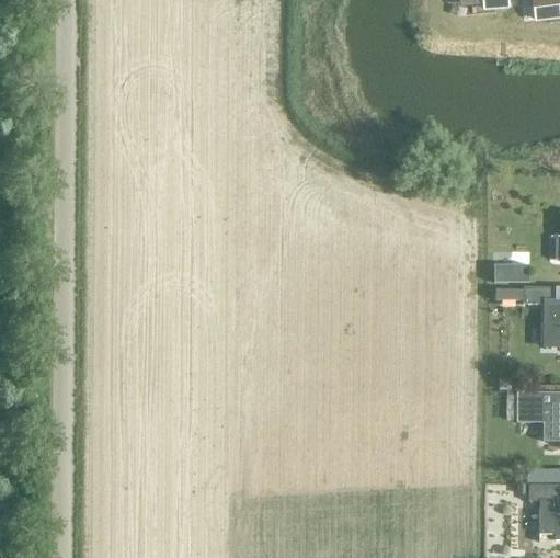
[(530,0),(534,18),(559,14),(559,3),(559,0),(530,0)]
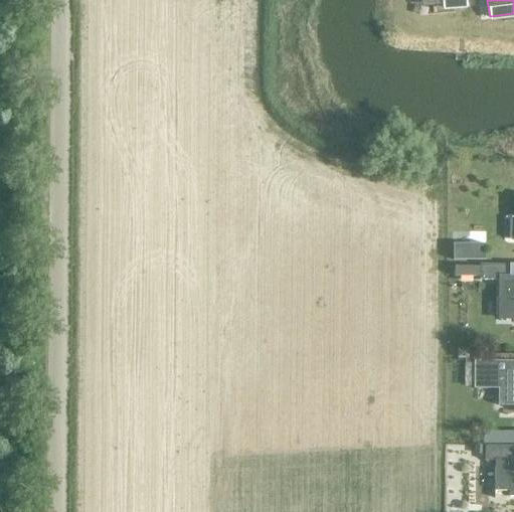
[(485,242),(454,242),(454,259),(486,259),(485,242)]
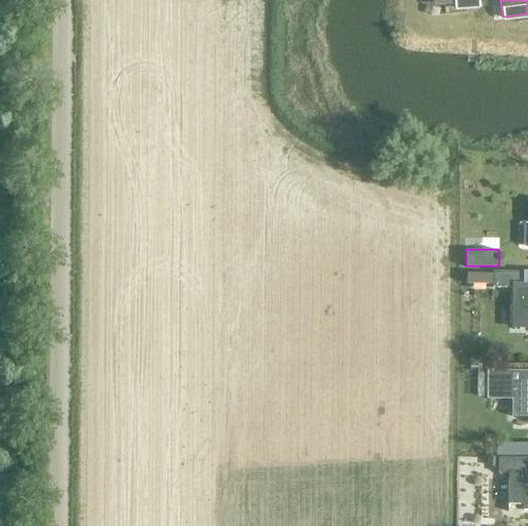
[(466,271),(466,282),(492,283),(492,287),(514,287),(513,325),(527,325),(527,283),(522,283),(523,271),(493,271),(493,272),(466,271)]
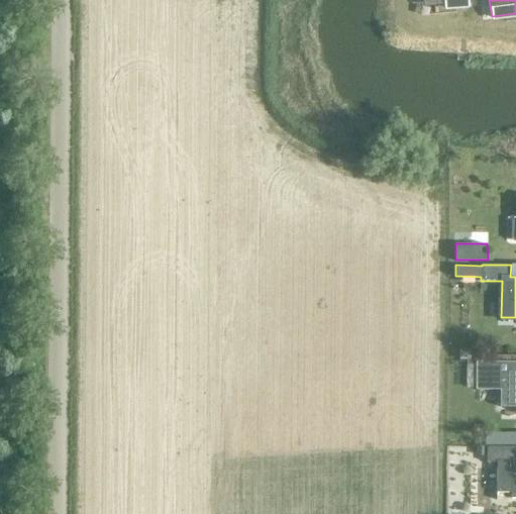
[(471,349),(459,349),(459,358),(468,358),(471,358),(471,349)]
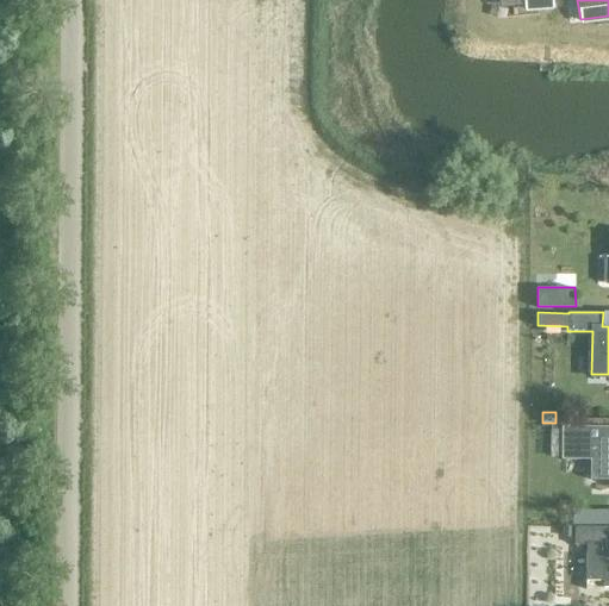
[(608,426),(561,426),(561,460),(590,460),(590,479),(608,480),(608,426)]
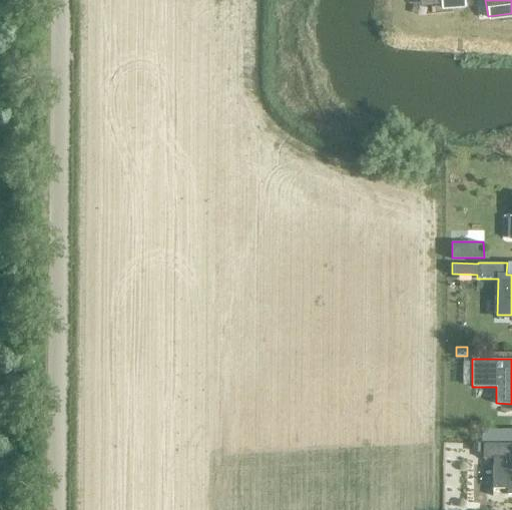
[(496,430),(482,430),(482,442),(496,442),(496,430)]
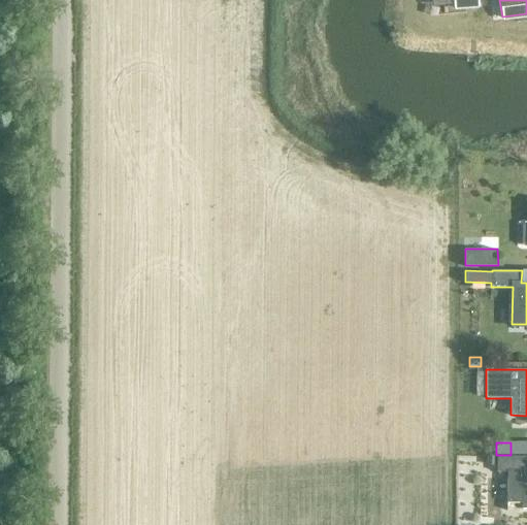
[(494,457),(485,457),(486,466),(494,466),(494,457)]
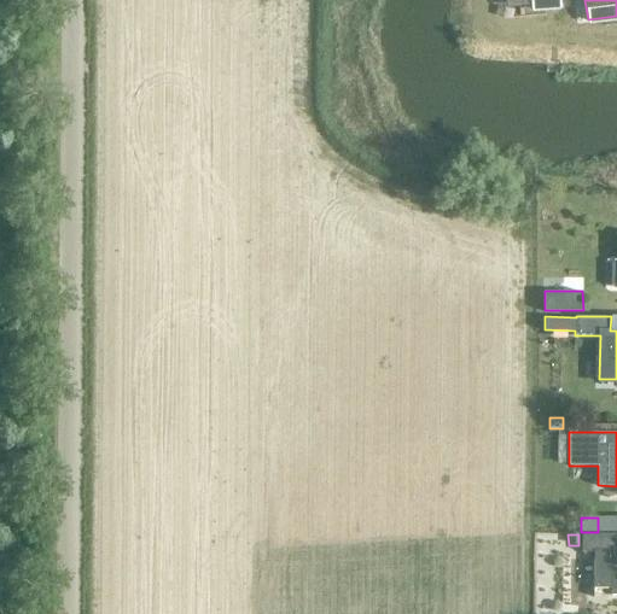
[(616,534),(581,534),(581,553),(593,553),(592,588),(609,589),(609,595),(616,595),(616,534)]
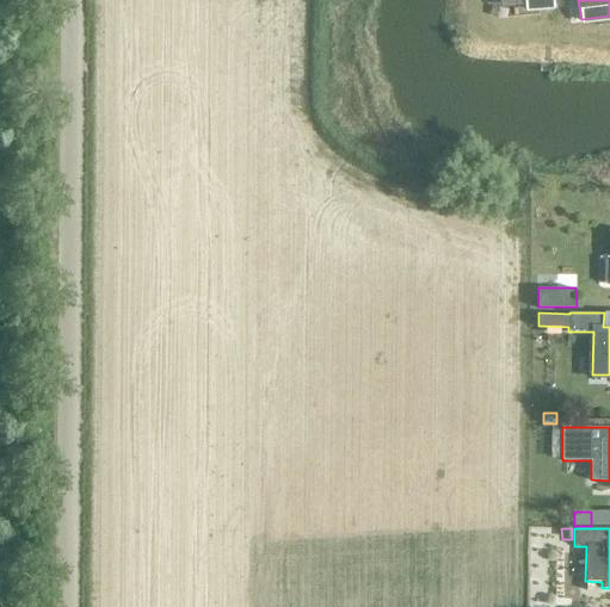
All buildings are outlined.
